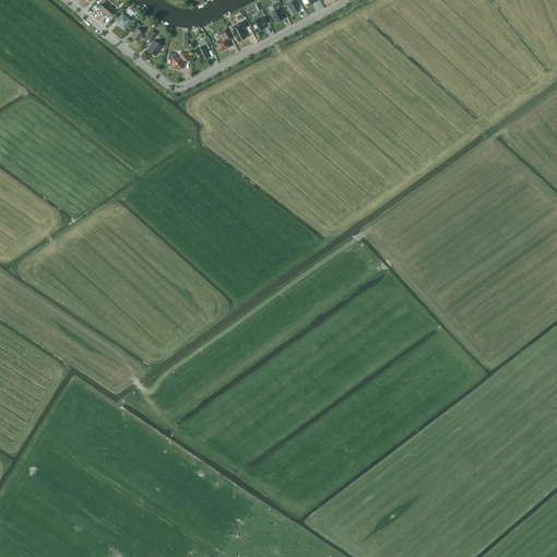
[(304,3),(301,0),(294,0),(289,2),(292,8),(292,7),(295,12),(303,9),(300,4),(304,3)]
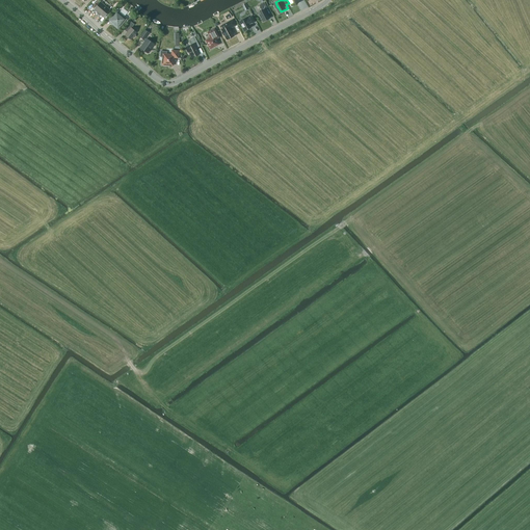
[(106,15),(111,8),(103,1),(98,7),(106,15)]
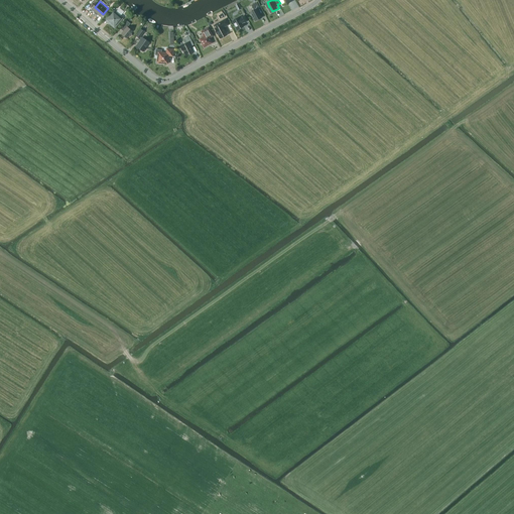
[(255,8),(252,10),(257,19),(263,16),(258,7),(261,5),(258,1),(253,3),(255,8)]
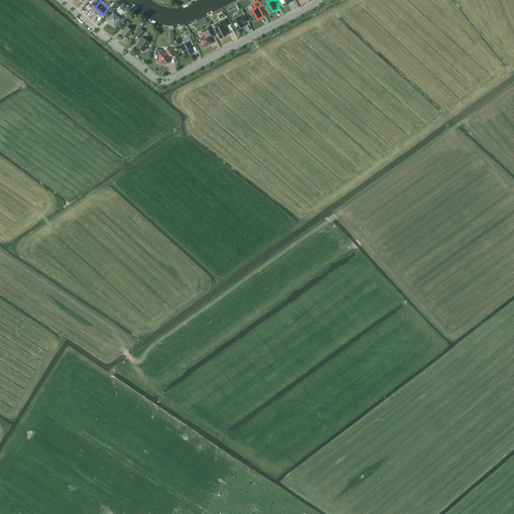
[(116,26),(121,20),(124,16),(115,8),(107,18),(116,26)]
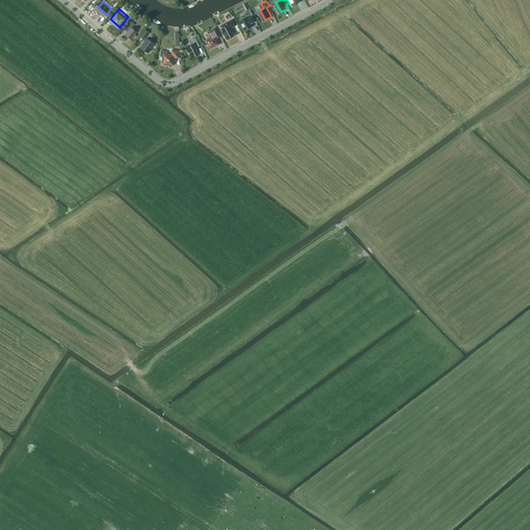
[(258,20),(255,14),(248,17),(248,16),(241,20),(246,29),(254,26),(252,23),(258,20)]
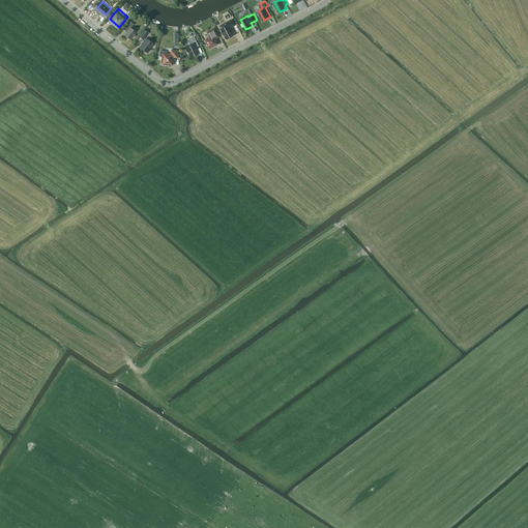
[(233,25),(237,23),(234,18),(222,24),(223,27),(222,27),(224,30),(223,30),(225,33),(227,37),(228,37),(235,34),(231,26),(233,25)]
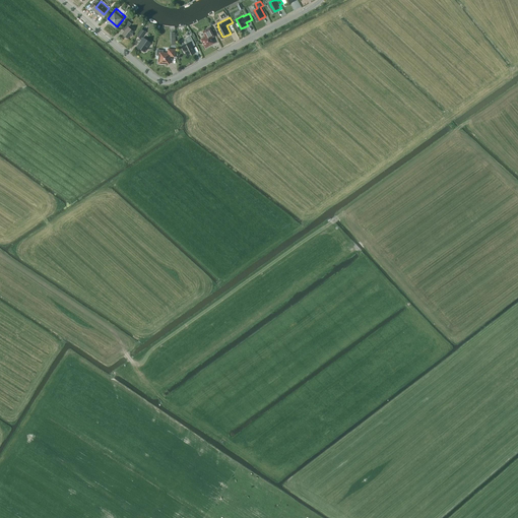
[(135,29),(130,25),(133,21),(129,18),(127,21),(123,26),(125,28),(125,27),(126,28),(124,31),(129,37),(131,34),(132,35),(133,35),(134,34),(134,31),(133,31),(135,29)]
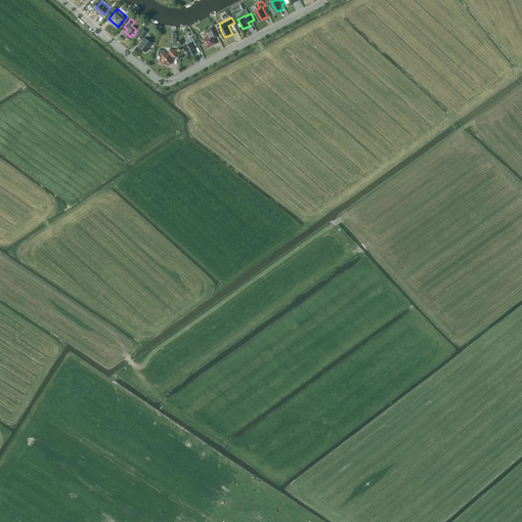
[(209,47),(212,45),(212,44),(217,41),(213,34),(217,32),(213,26),(208,29),(210,34),(205,37),(207,43),(209,47)]
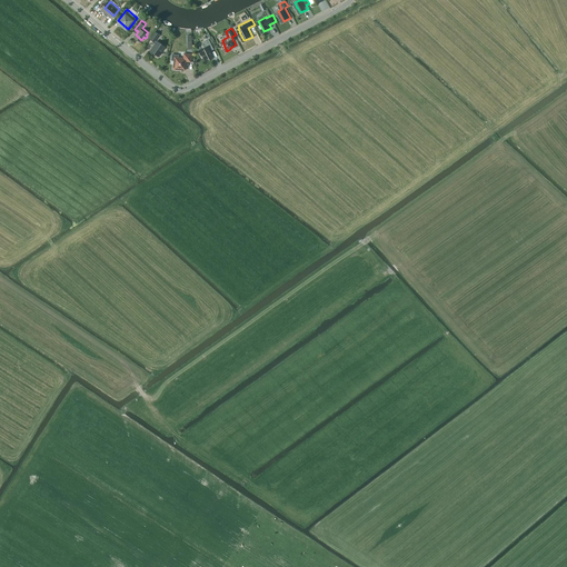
[(156,40),(161,32),(157,30),(152,38),(156,40)]
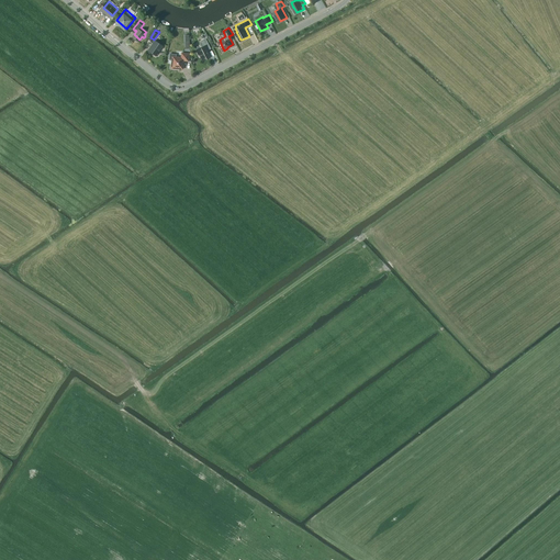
[(212,56),(209,48),(213,46),(209,37),(201,41),(204,45),(198,48),(200,53),(202,52),(205,59),(212,56)]
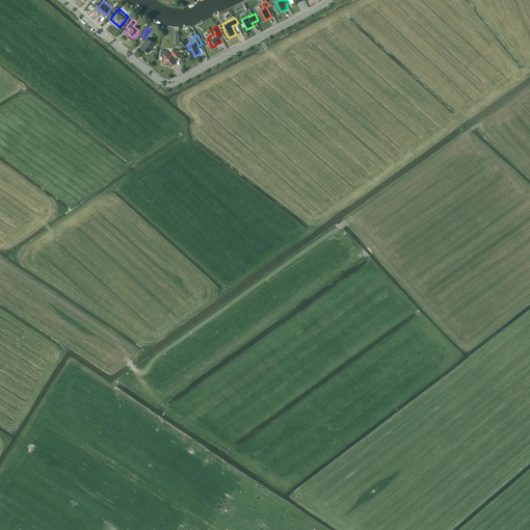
[(150,51),(156,42),(149,36),(142,46),(150,51)]
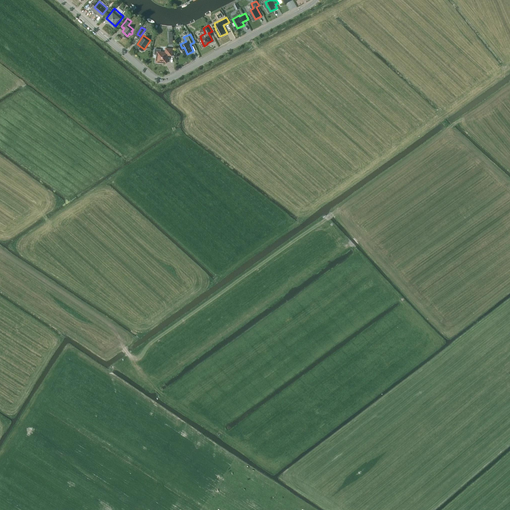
[(173,54),(174,47),(167,46),(167,50),(162,50),(162,47),(157,47),(156,52),(159,53),(158,56),(157,56),(157,61),(161,61),(161,60),(168,61),(169,53),(173,54)]
